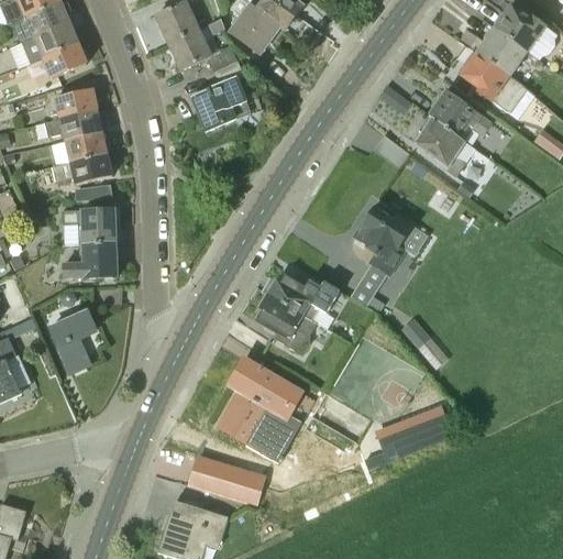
[(13,22),(61,1),(59,0),(2,0),(0,1),(0,3),(8,22),(12,20),(13,22)]
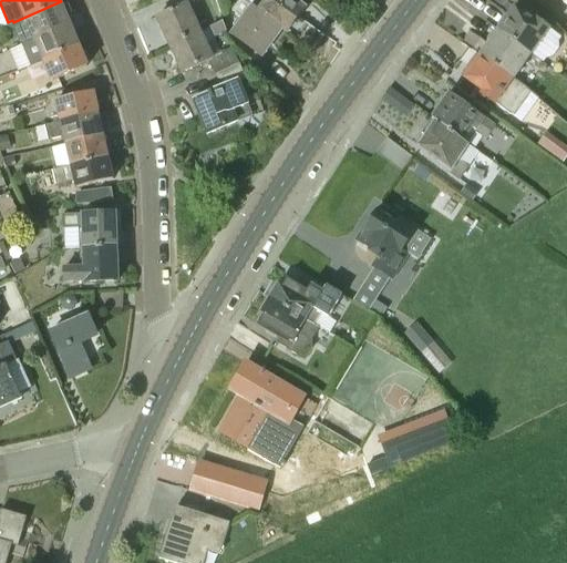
[(171,43),(202,29),(188,0),(156,14),(171,43)]
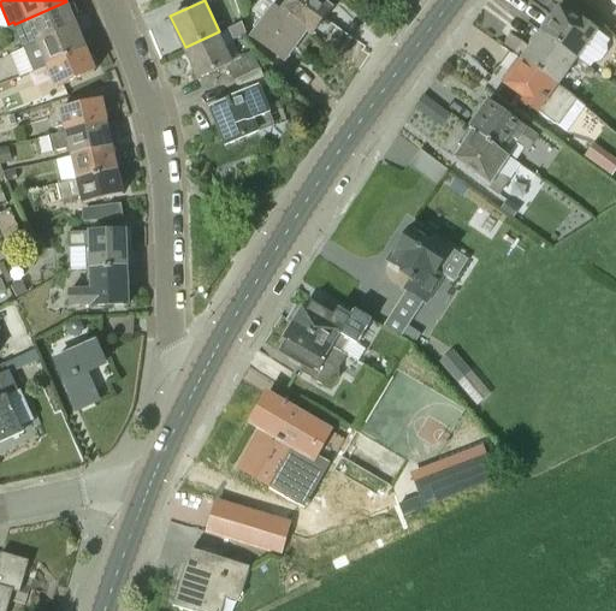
[(307,28),(279,6),(280,5),(273,0),(250,33),(284,58),(307,28)]
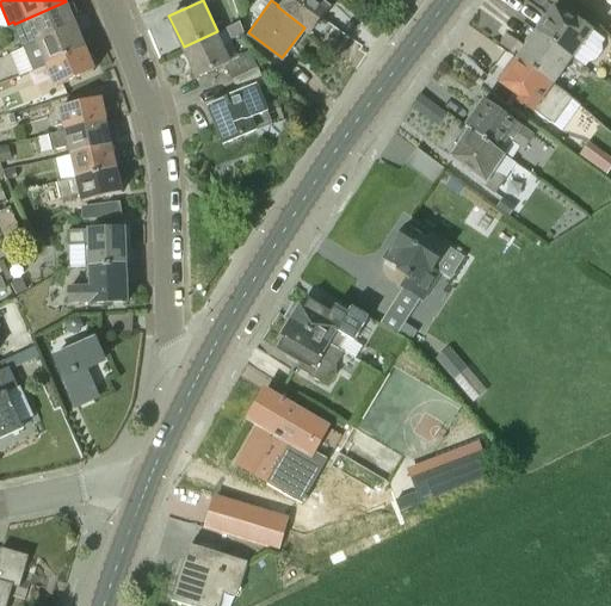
[(277,6),(304,28),(309,31),(329,5),(322,0),(271,0),(278,5),(277,6)]
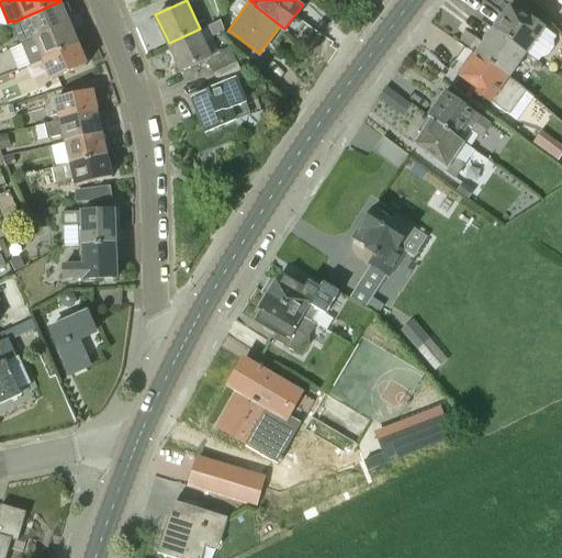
[(52,30),(69,22),(60,1),(13,22),(22,42),(52,30)]
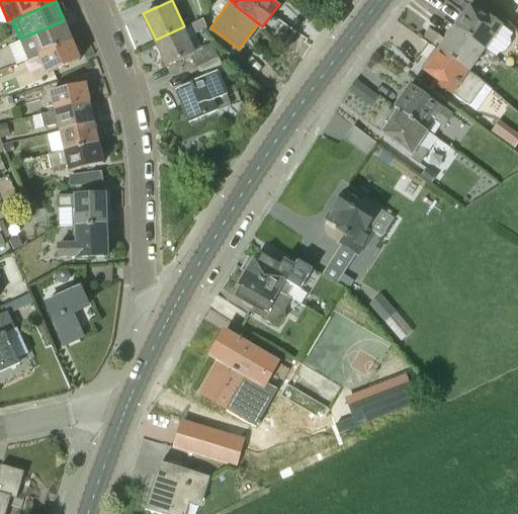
[(486,47),(503,23),(490,14),(488,16),(470,4),(455,24),(486,47)]
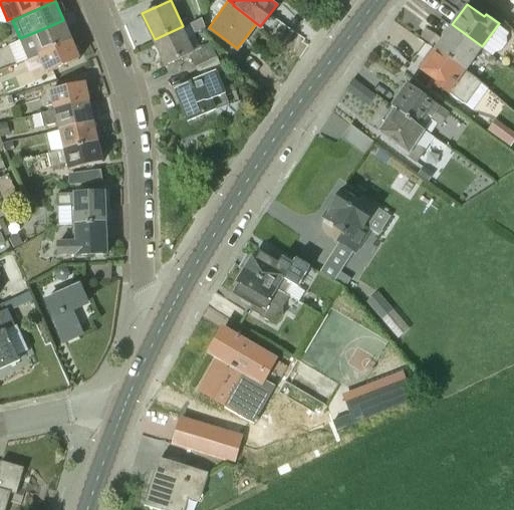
[(202,16),(191,21),(194,30),(205,25),(202,16)]
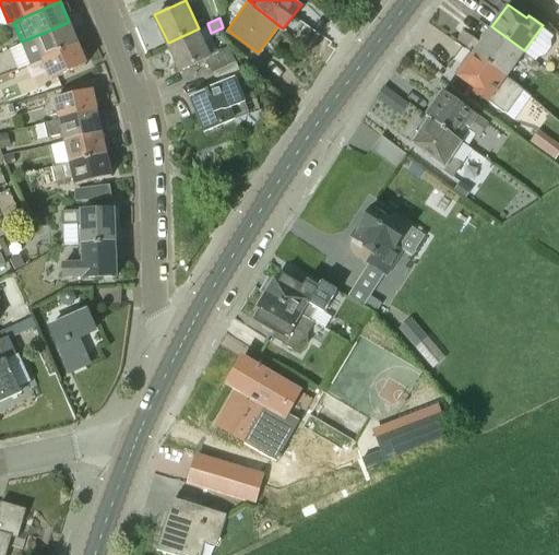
[(42,57),(76,42),(69,22),(51,30),(22,42),(30,61),(42,56),(42,57)]
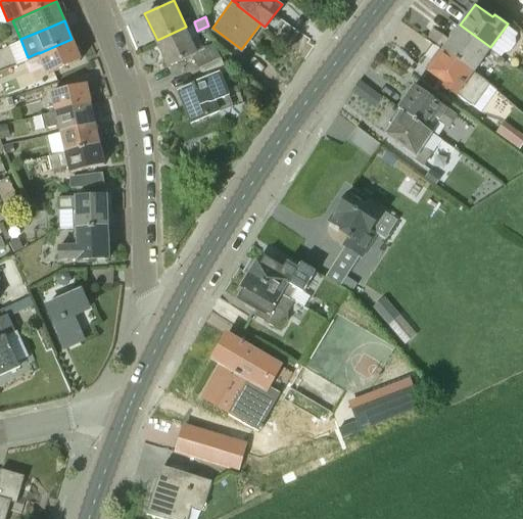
[(474,72),(491,47),(490,47),(460,25),(442,49),(472,69),(474,72)]
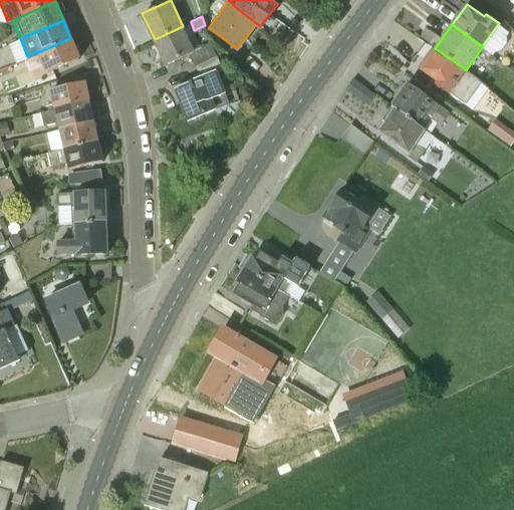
[(189,51),(193,48),(183,26),(155,39),(166,62),(189,51)]
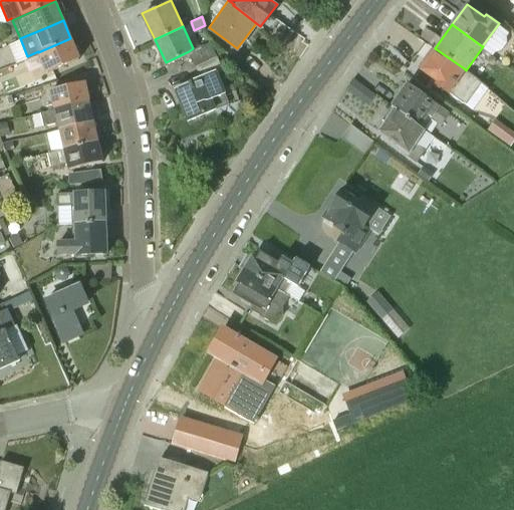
[(38,52),(46,70),(78,57),(70,38),(38,52)]
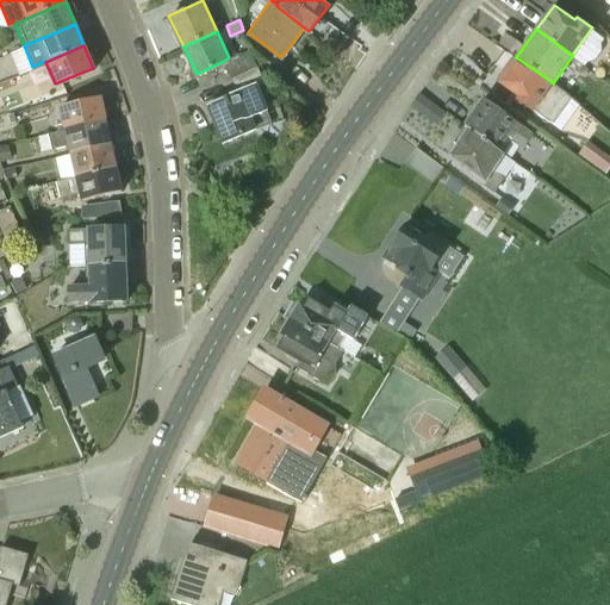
[(224,61),(231,76),(257,63),(250,47),(229,57),(224,61)]
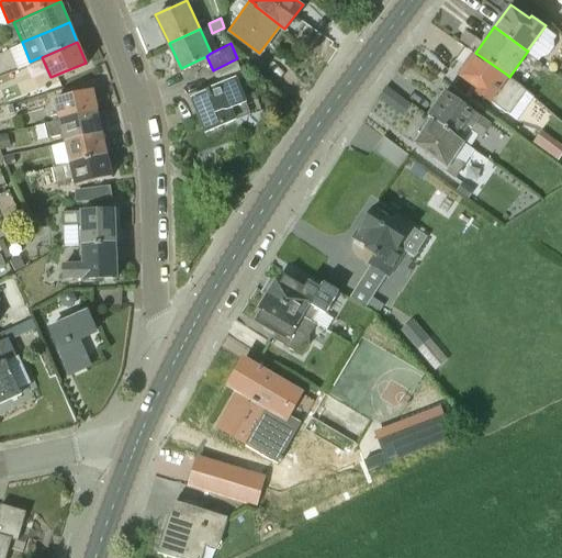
[(509,111),(525,89),(518,84),(509,77),(507,75),(475,53),(460,74),(472,82),(469,87),(476,92),(490,101),(492,100),(505,110),(506,109),(509,111)]
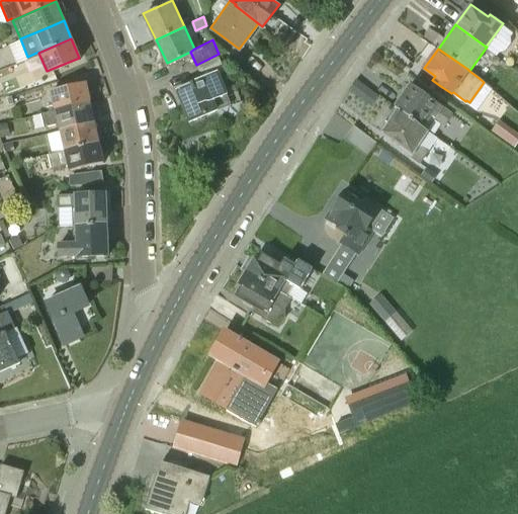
[(194,77),(195,79),(176,87),(180,95),(179,95),(183,104),(184,104),(190,119),(230,102),(217,72),(225,69),(219,54),(196,65),(200,75),(194,77)]
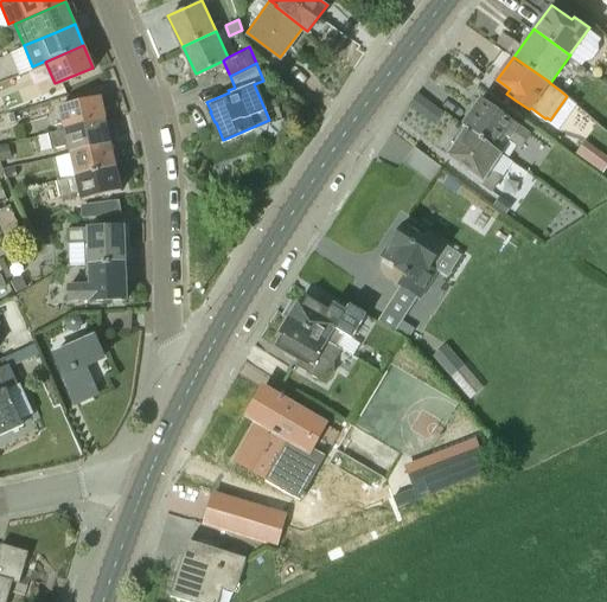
[(434,121),(442,109),(417,91),(409,103),(434,121)]
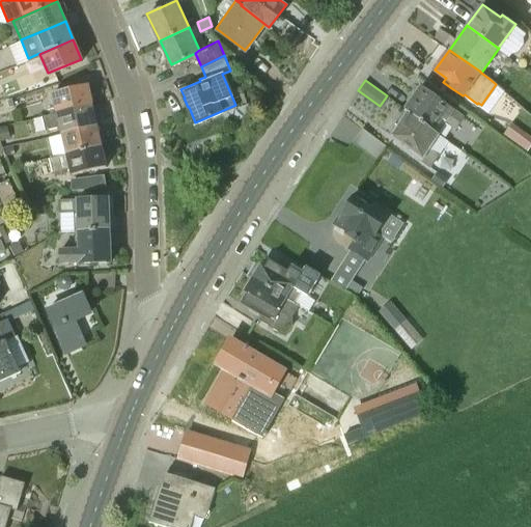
[(56,111),(91,103),(87,83),(51,90),(56,111)]
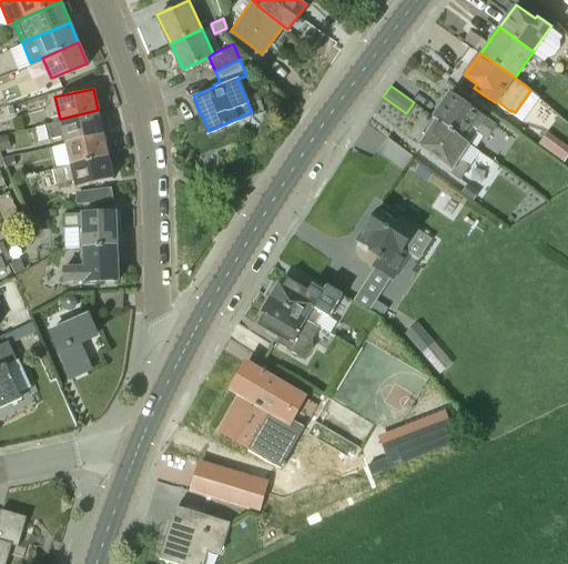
[(487,137),(497,122),(468,102),(450,90),(433,116),(468,140),(476,129),(487,137)]
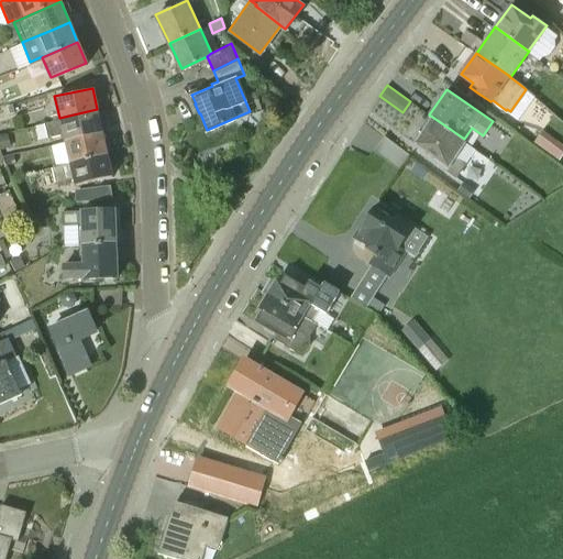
[(64,140),(102,131),(97,109),(59,118),(44,121),(47,136),(63,133),(64,140)]
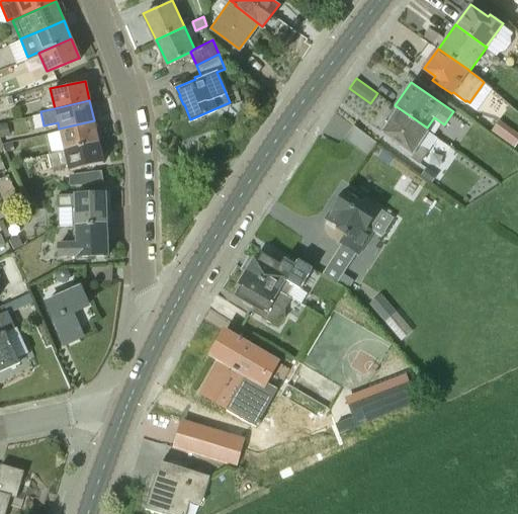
[(428,131),(426,129),(427,127),(395,105),(385,119),(389,121),(382,131),(401,145),(400,146),(416,158),(421,161),(428,150),(419,144),(428,131)]
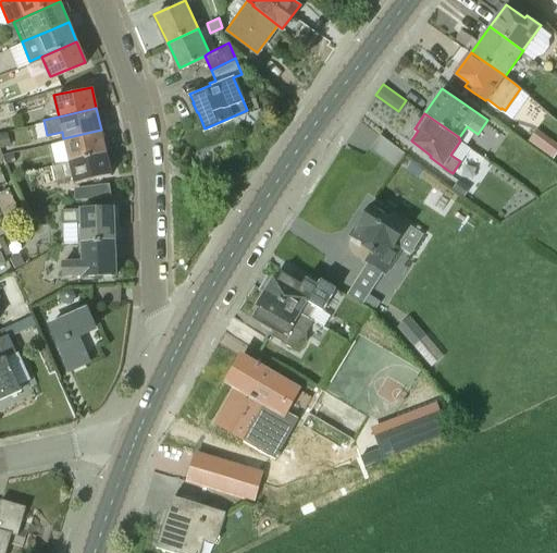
[(542,140),(547,134),(536,126),(527,139),(552,158),(556,151),(542,140)]
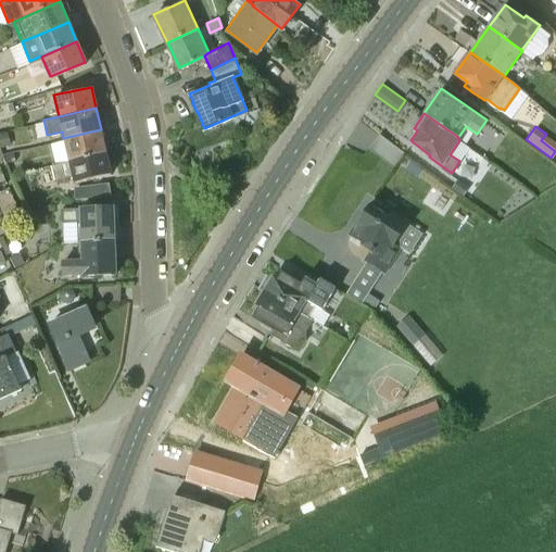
[(7,129),(0,130),(0,143),(0,146),(10,142),(7,129)]
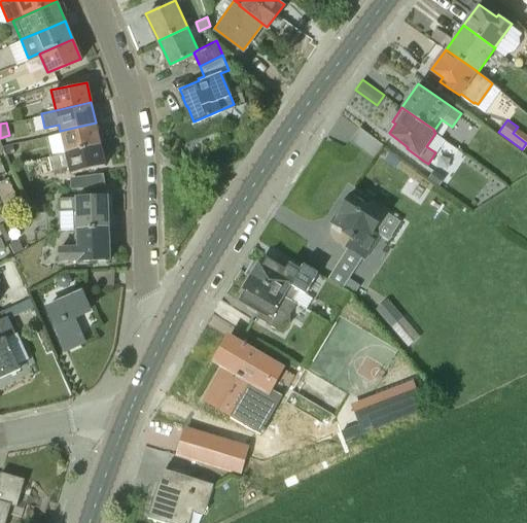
[(65,151),(100,143),(96,123),(60,131),(65,150),(65,151)]
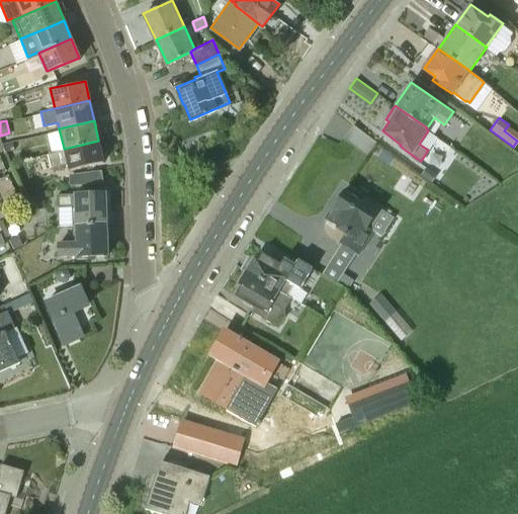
[(353,122),(343,137),(366,153),(376,140),(353,122)]
